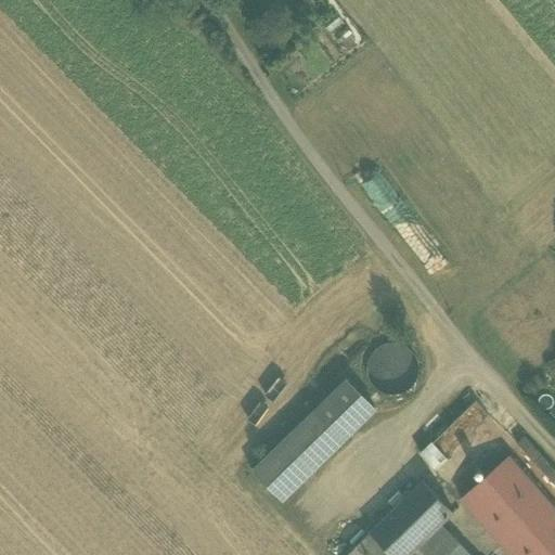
[(390,343),(382,345),(374,350),(369,358),(368,368),(368,373),(371,381),(376,388),(384,392),(390,395),(399,394),(410,388),(416,382),(420,373),(420,368),(417,359),(413,351),(405,346),(399,343),(390,343)]
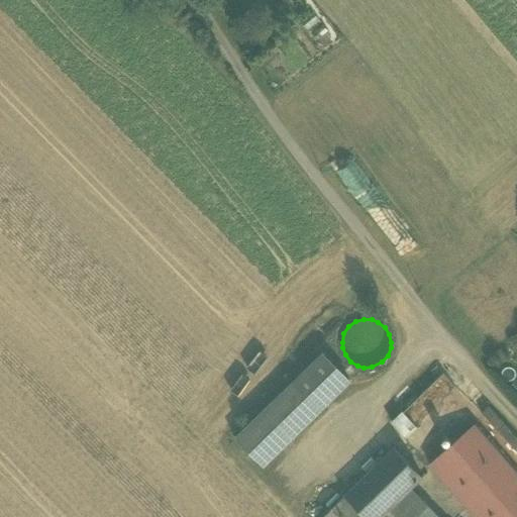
[(244,429),(276,461),(363,378),(331,345),(244,429)]
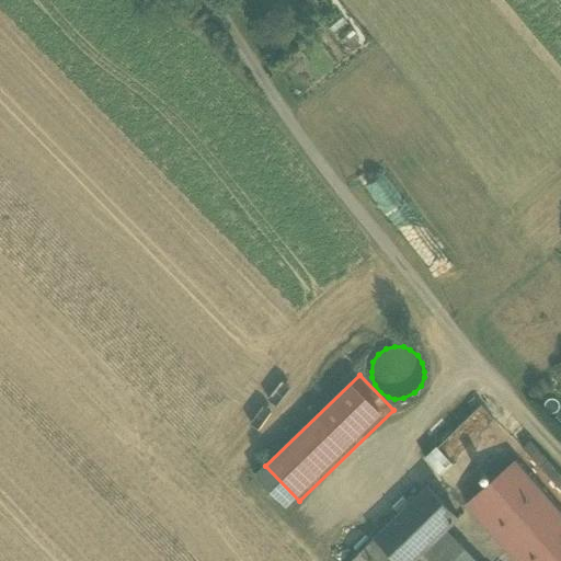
[(560,560),(560,470),(535,443),(473,501),(530,560),(560,560)]
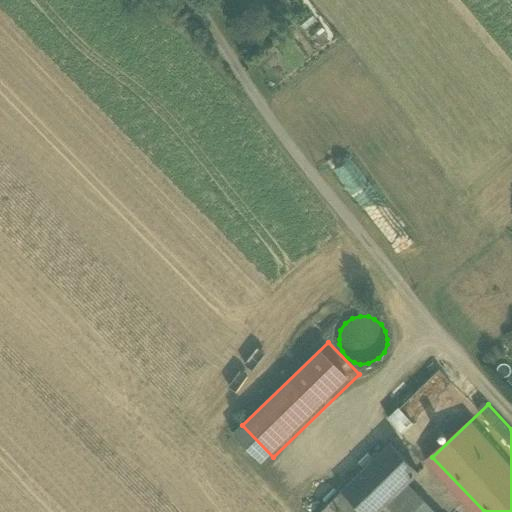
[(397,406),(385,415),(398,433),(411,423),(397,406)]
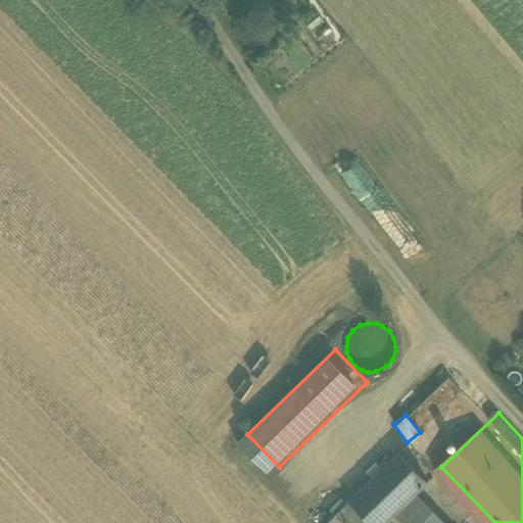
[(409,450),(334,522),(464,522),(430,488),(437,481),(409,450)]
